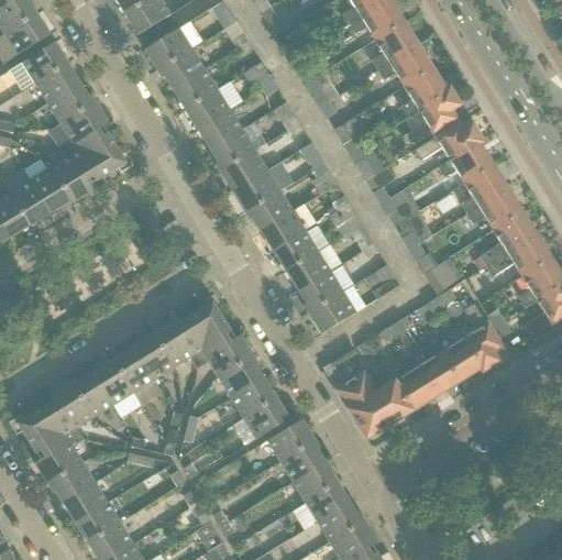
[(11,0),(0,7),(0,29),(3,34),(6,33),(37,12),(30,0),(11,0)]
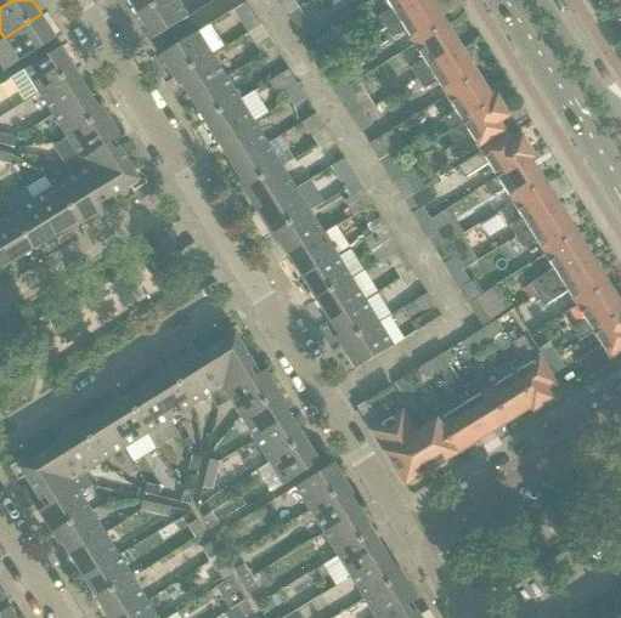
[(129,0),(137,15),(161,0),(129,0)]
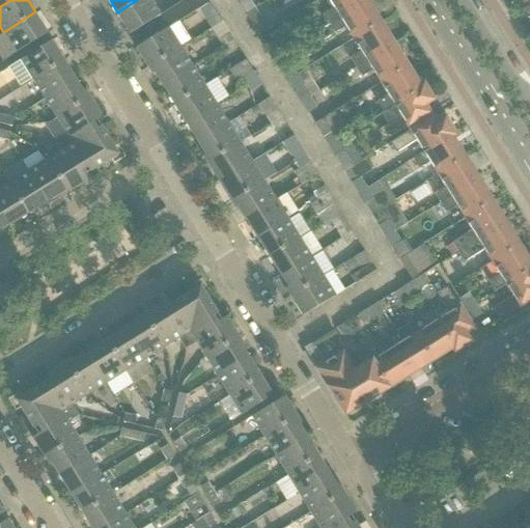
[(137,0),(117,12),(130,32),(161,12),(152,0),(137,0)]
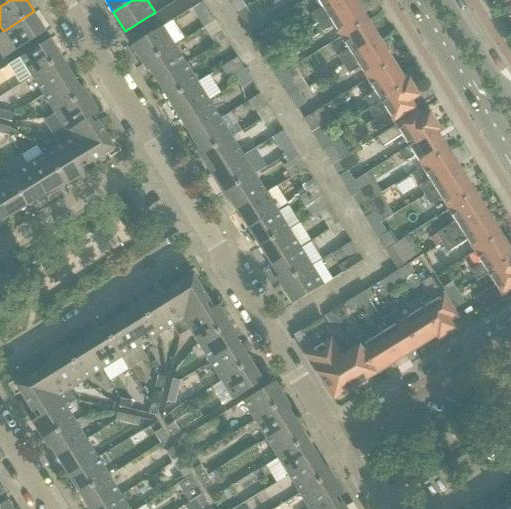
[(173,0),(155,12),(125,31),(126,32),(127,31),(133,41),(132,42),(133,43),(163,24),(173,18),(191,7),(203,0),(173,0)]
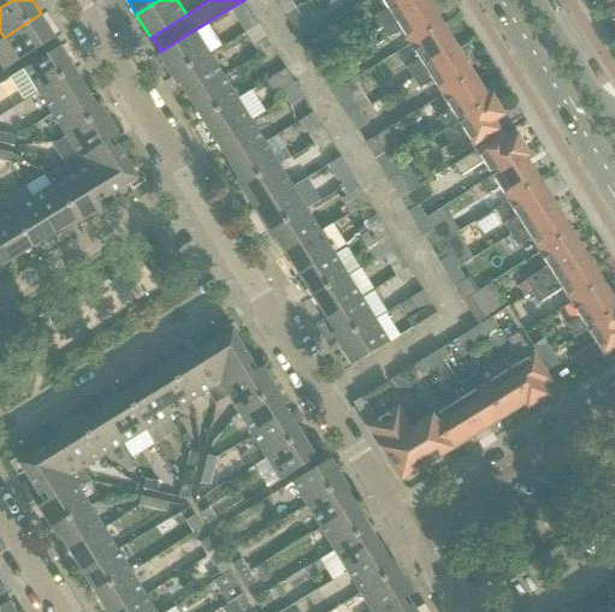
[(259,21),(248,0),(244,0),(230,9),(243,30),(259,21)]
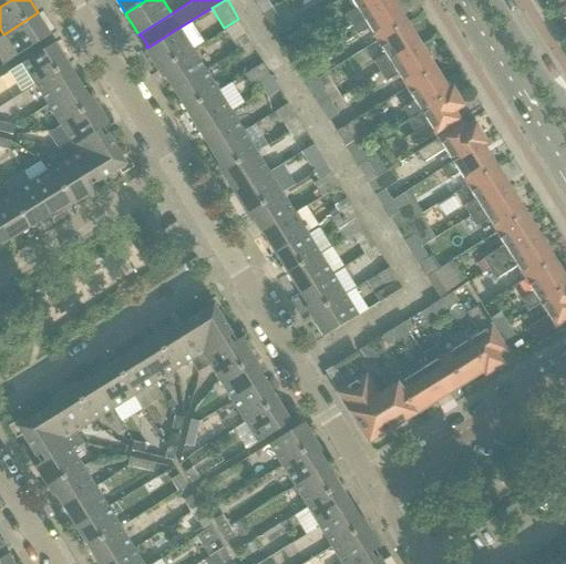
[(259,0),(257,1),(265,13),(274,8),(269,0),(259,0)]
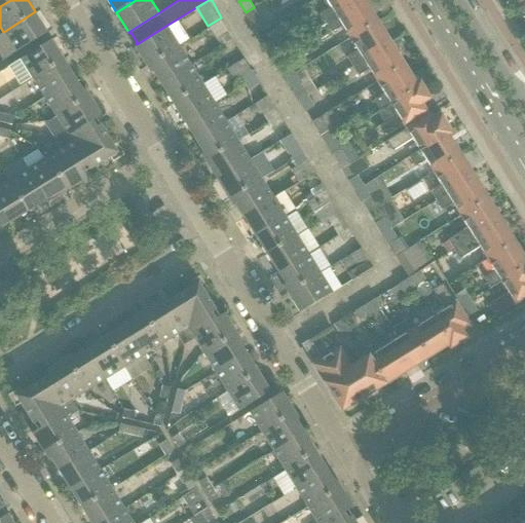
[(323,10),(321,12),(327,22),(329,21),(337,14),(361,0),(326,0),(331,6),(323,10)]
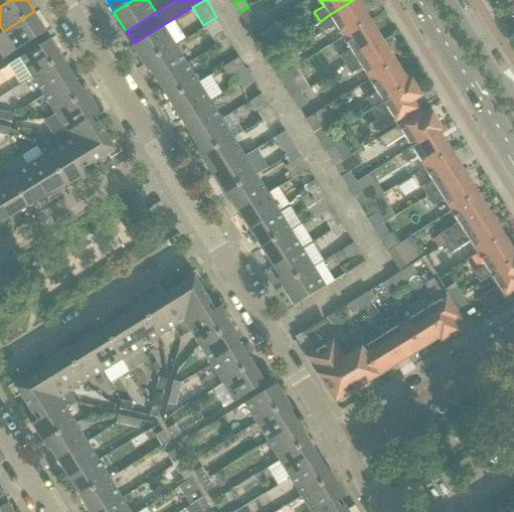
[(322,20),(320,21),(325,29),(327,27),(334,23),(342,36),(343,35),(368,19),(368,18),(368,15),(365,9),(361,8),(356,0),(353,0),(330,14),(322,20)]
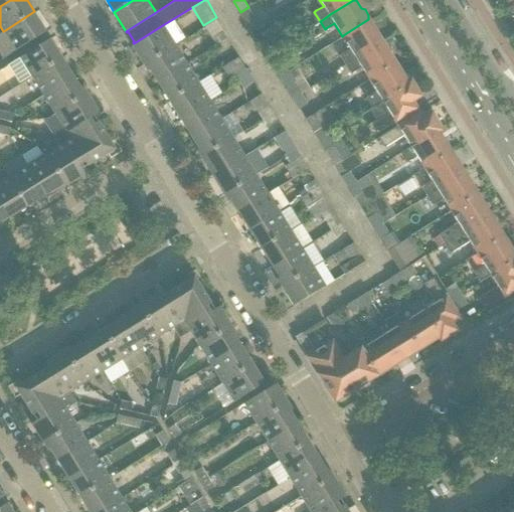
[(248,7),(240,12),(246,22),(254,17),(248,7)]
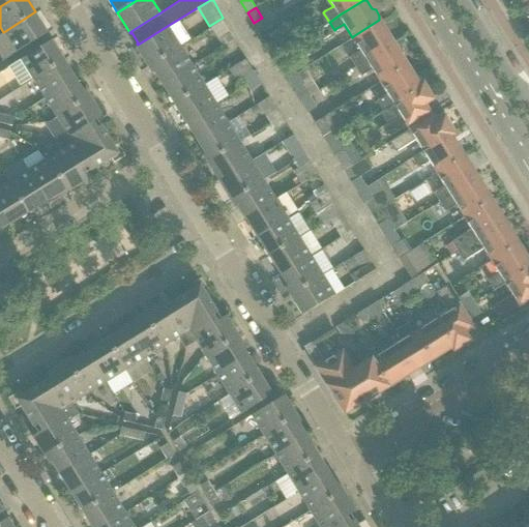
[(3,32),(0,33),(0,46),(6,56),(17,50),(30,42),(48,31),(35,11),(5,31),(3,32)]
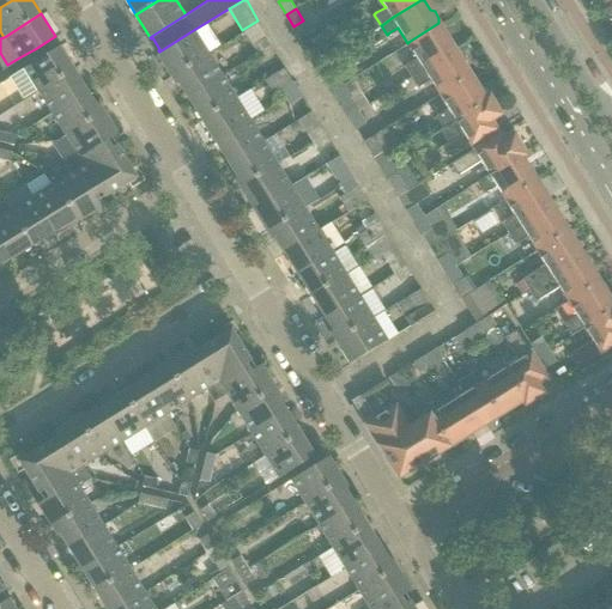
[(157,53),(171,75),(210,52),(220,44),(207,22),(195,29),(159,52),(157,53)]
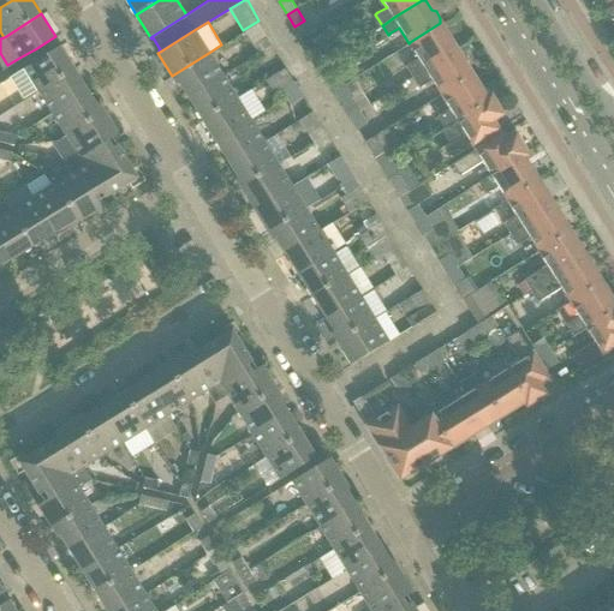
[(418,58),(406,65),(413,75),(416,73),(424,67),(425,67),(455,48),(448,37),(449,33),(446,27),(441,25),(440,23),(410,42),(409,43),(418,58)]
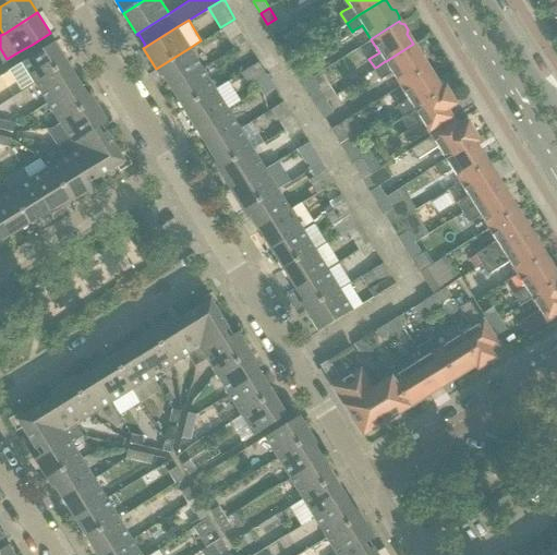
[(228,38),(233,48),(245,40),(240,31),(228,38)]
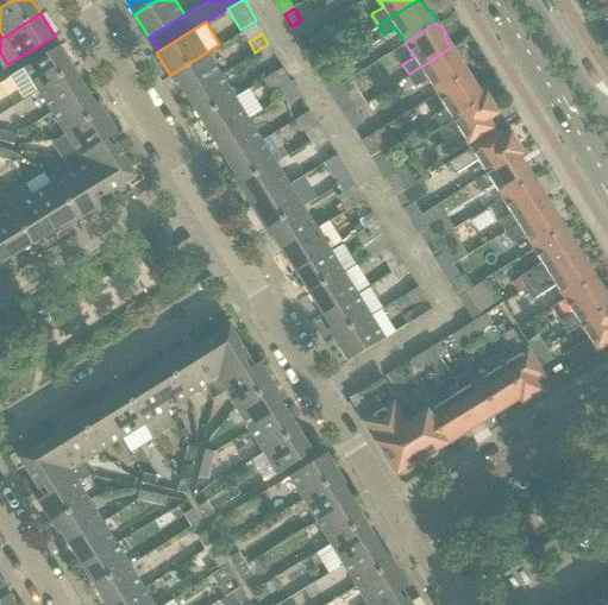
[(25,65),(10,75),(23,96),(38,87),(38,88),(74,67),(60,44),(39,56),(25,65)]
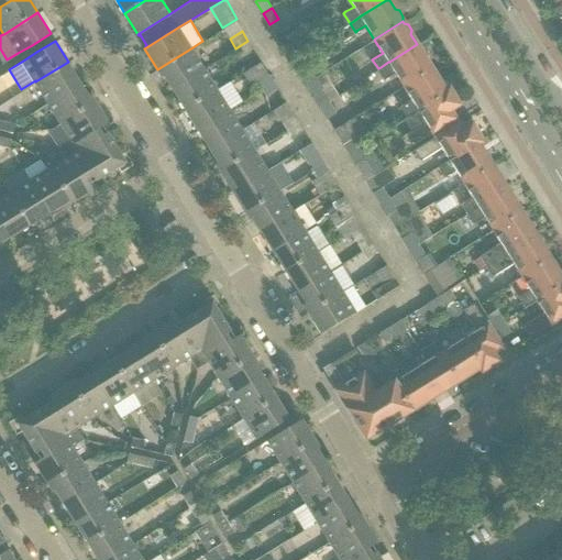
[(248,41),(235,48),(240,55),(252,47),(248,41)]
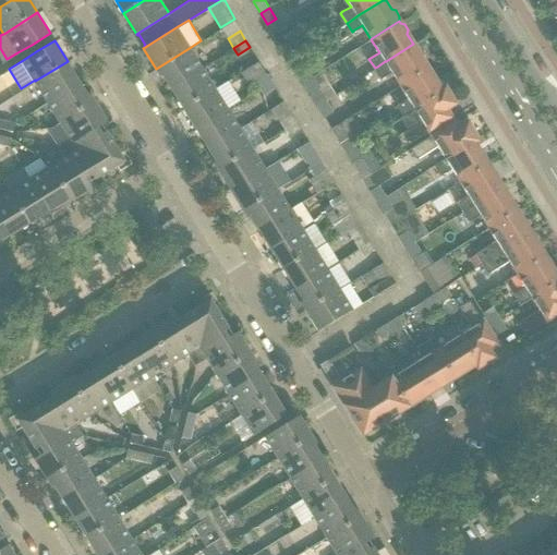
[(290,40),(280,47),(288,59),(298,53),(290,40)]
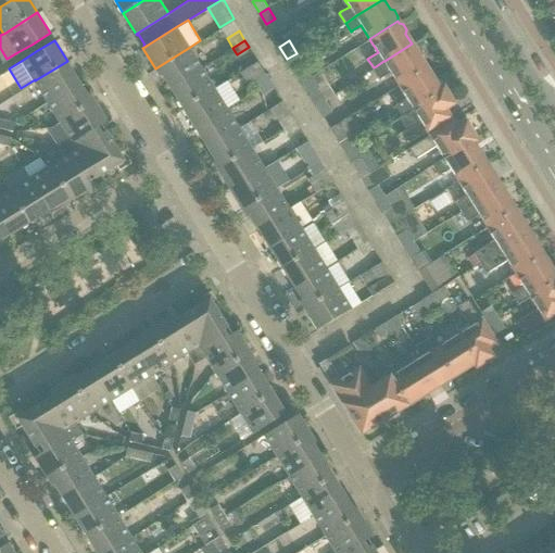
[(376,66),(374,67),(379,78),(390,72),(398,84),(399,84),(426,66),(426,65),(427,61),(424,55),(419,55),(412,44),(385,61),(383,61),(376,66)]
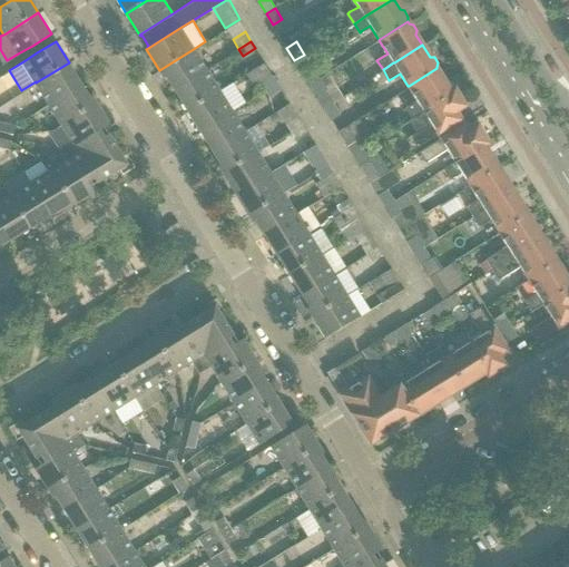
[(166,77),(174,89),(207,68),(195,48),(159,70),(164,78),(166,77)]
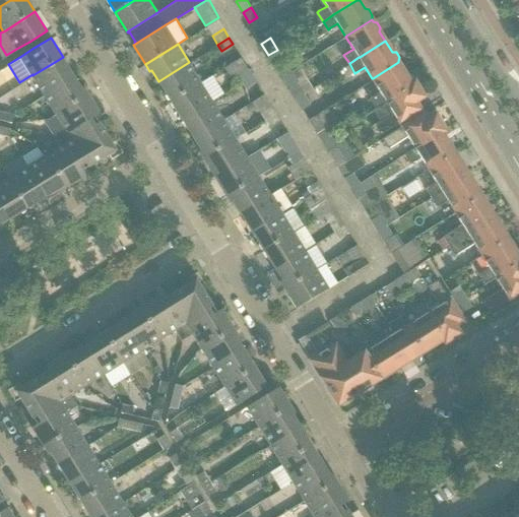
[(277,50),(268,55),(274,65),(283,60),(277,50)]
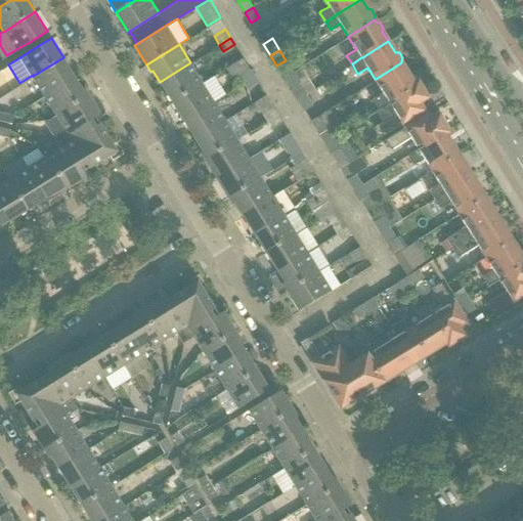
[(237,73),(244,82),(254,76),(244,56),(225,68),(231,77),(237,73)]
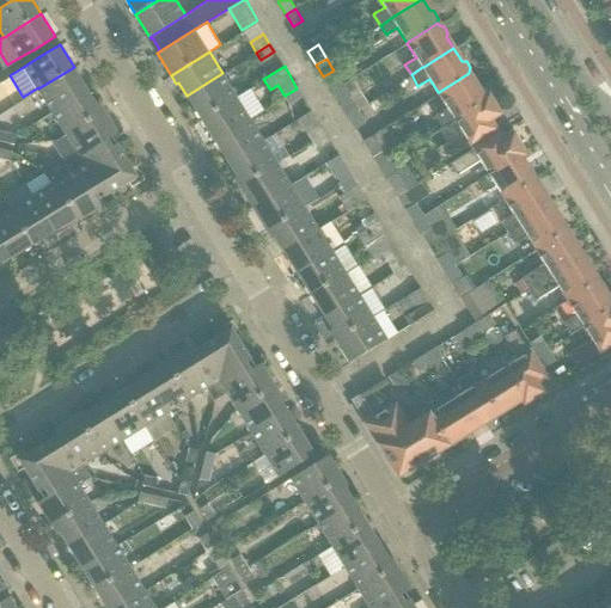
[(38,88),(53,111),(87,88),(74,67),(38,88)]
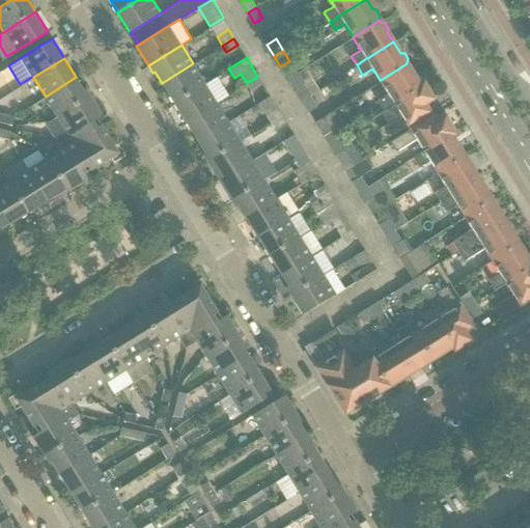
[(162,83),(174,102),(204,83),(193,63),(162,83)]
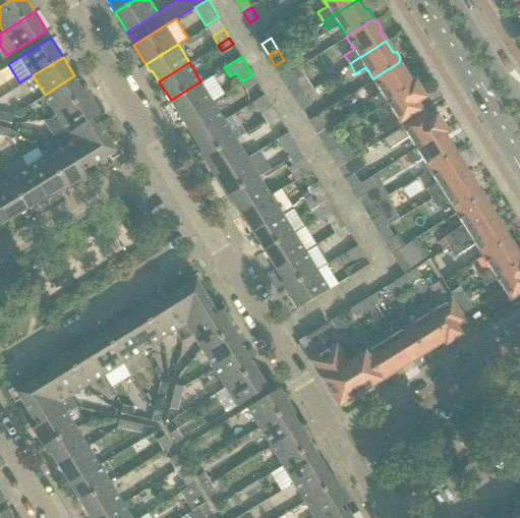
[(381,92),(370,98),(371,99),(376,106),(386,100),(387,100),(388,99),(412,83),(407,74),(408,70),(404,65),(401,64),(399,62),(373,78),(372,78),(381,92)]
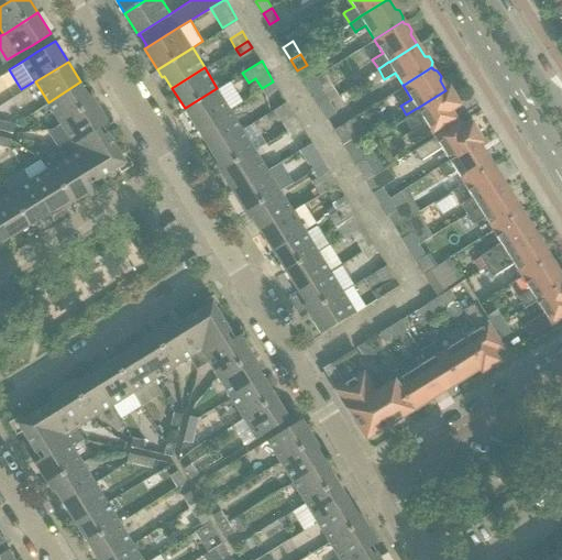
[(324,70),(305,83),(312,95),(321,89),(331,83),(324,70)]
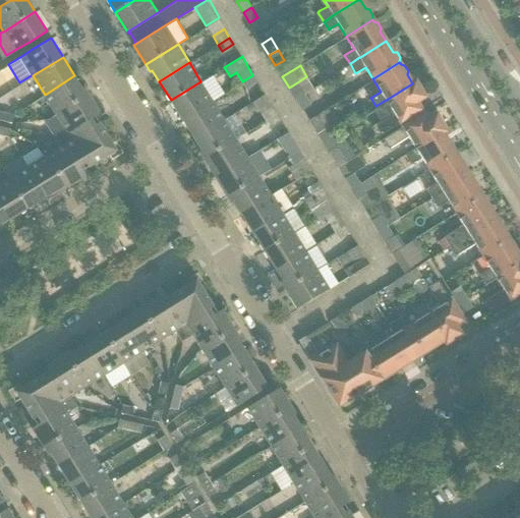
[(45,95),(56,114),(89,94),(84,87),(81,88),(74,75),(45,95)]
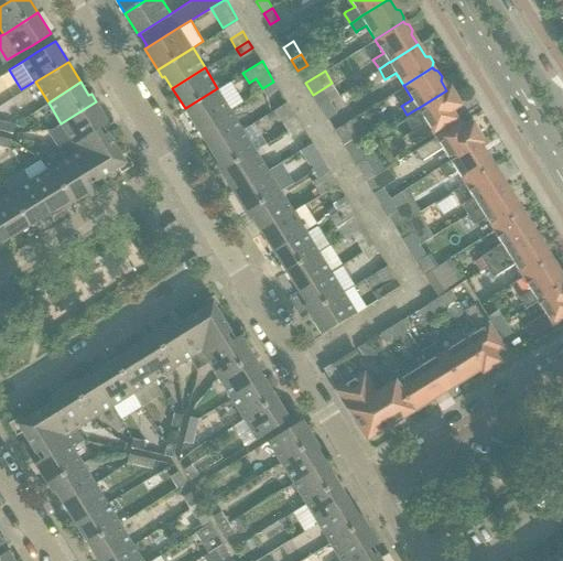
[(273,82),(262,88),(267,96),(278,88),(273,82)]
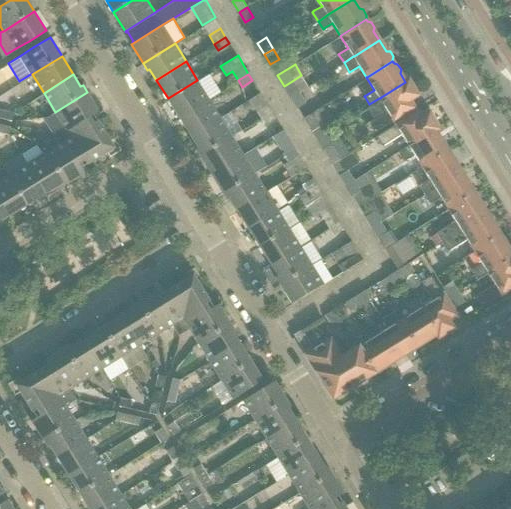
[(168,98),(179,117),(209,98),(197,80),(168,98)]
